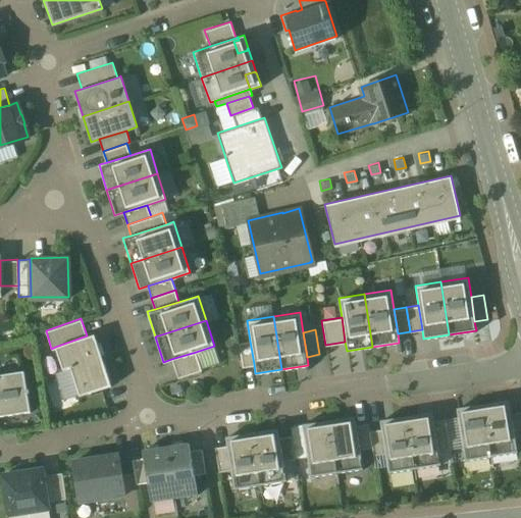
[(87,335),(55,347),(62,369),(69,366),(80,395),(111,384),(94,333),(87,335)]
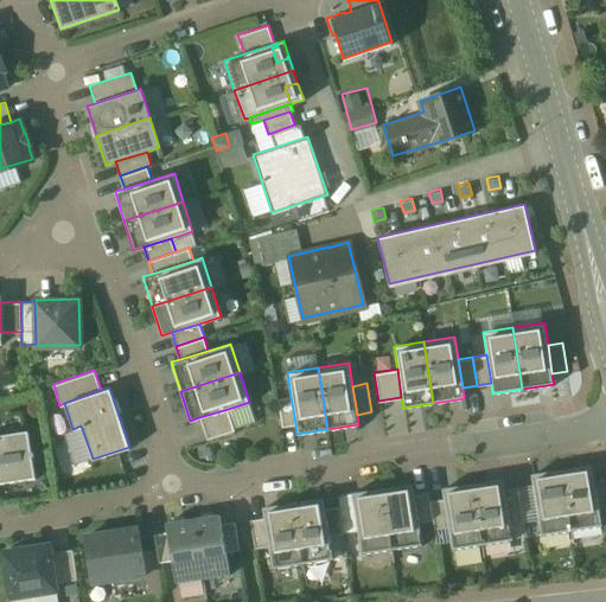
[(281,426),(295,423),(291,396),(278,398),(281,426)]
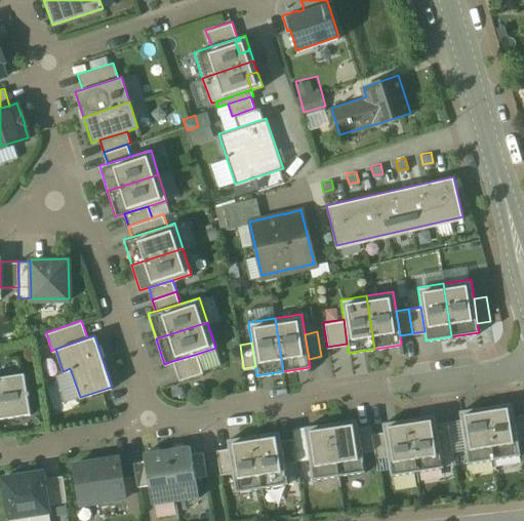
[(197,354),(172,361),(178,379),(202,371),(197,354)]
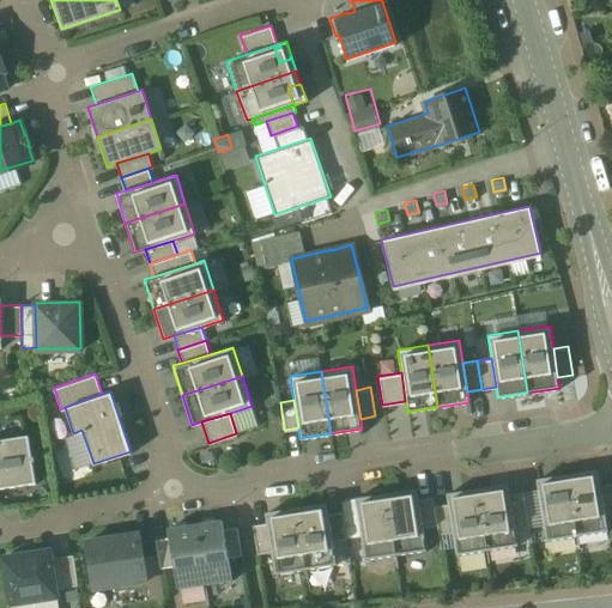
[(0,487),(35,481),(31,460),(34,460),(34,456),(31,456),(28,435),(0,438),(0,487)]
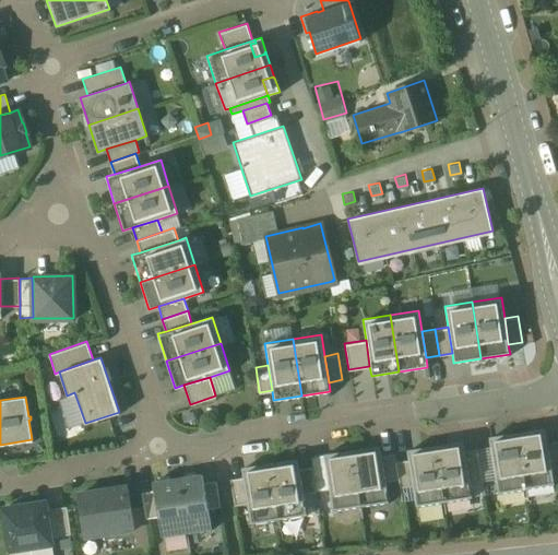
[(544,427),(517,432),(525,487),(554,483),(551,468),(547,441),(544,427)]
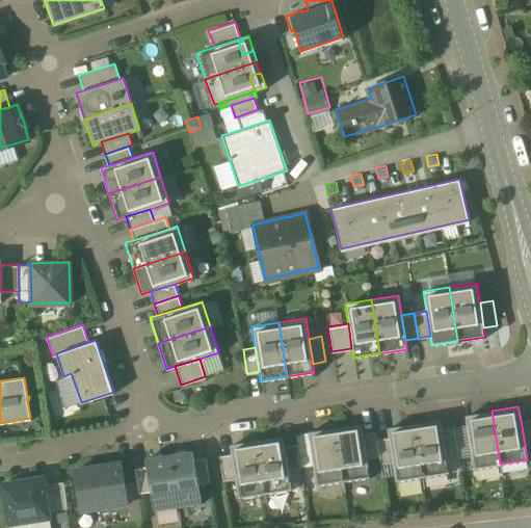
[(492,411),(465,415),(474,469),(500,464),(492,411)]
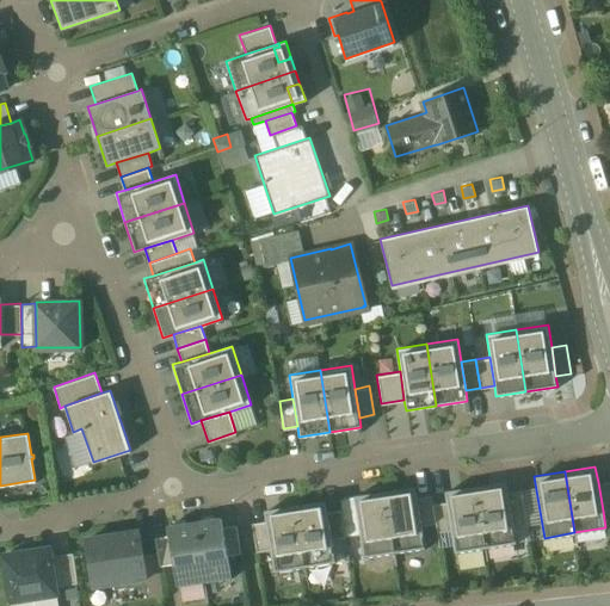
[(609,480),(598,482),(603,511),(609,508),(609,480)]
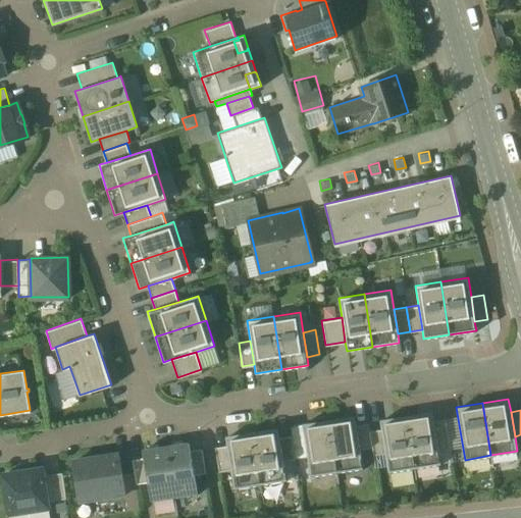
[(432,411),(406,415),(414,467),(440,463),(438,450),(433,419),(432,411)]
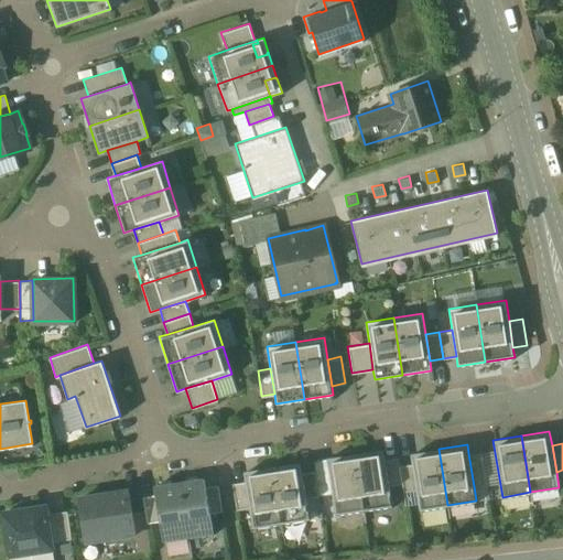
[(383,449),(355,453),(364,509),(391,505),(389,484),(385,459),(383,449)]
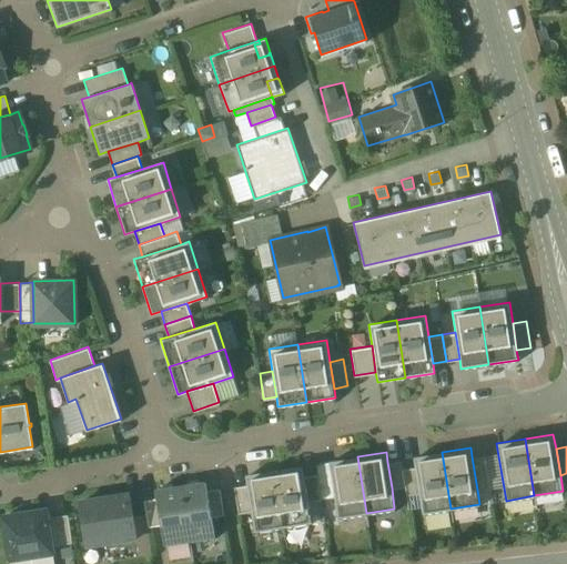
[(442,452),(413,456),(418,492),(422,513),(451,509),(442,452)]
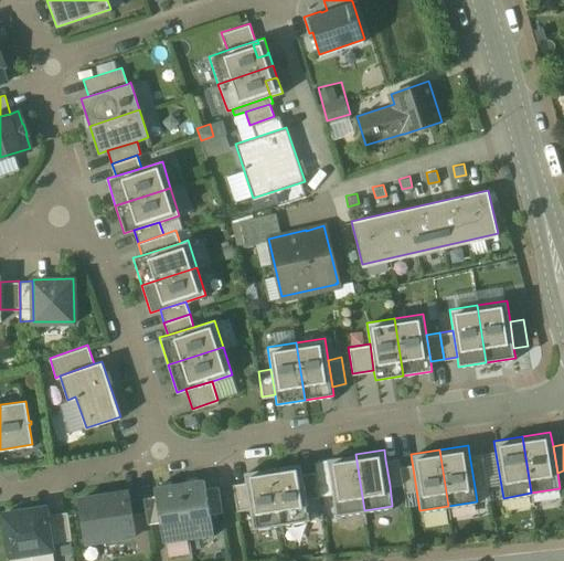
[(482,453),(469,454),(475,487),(487,485),(482,453)]
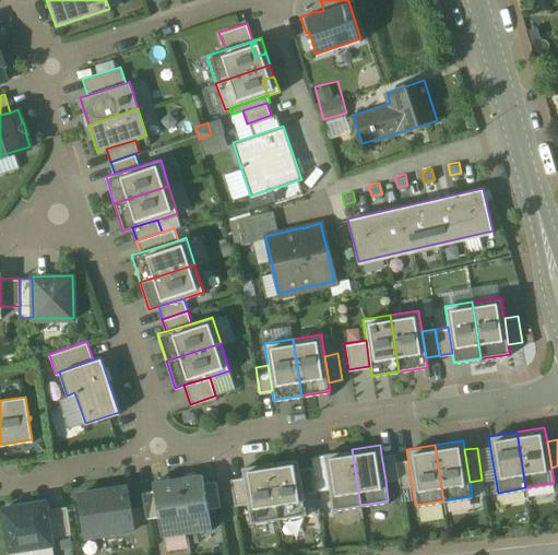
[(352,449),(323,453),(332,509),(360,505),(352,449)]
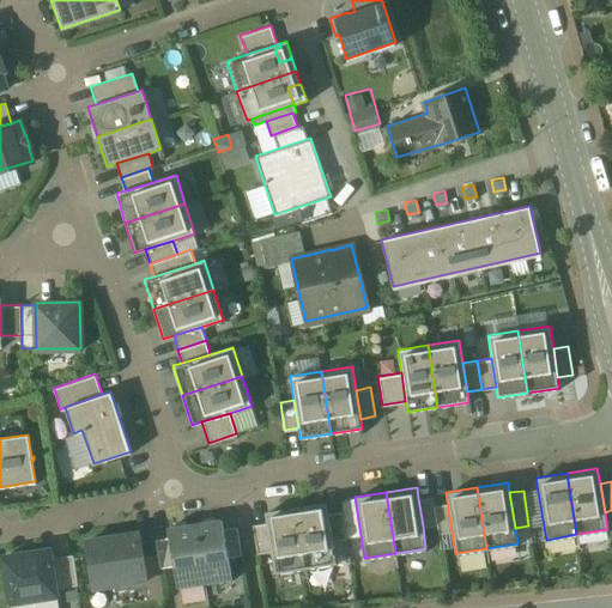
[(431,496),(418,498),(423,526),(436,523),(434,504),(431,496)]
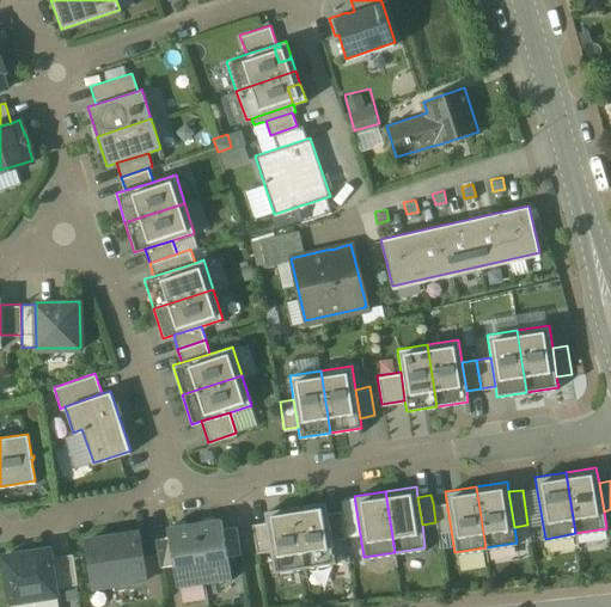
[(325,501),(295,506),(305,566),(335,562),(331,539),(328,510),(325,501)]
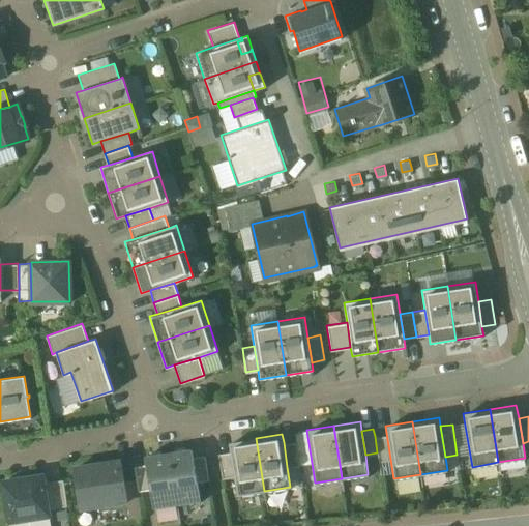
[(387,435),(375,436),(377,453),(379,461),(390,459),(387,435)]
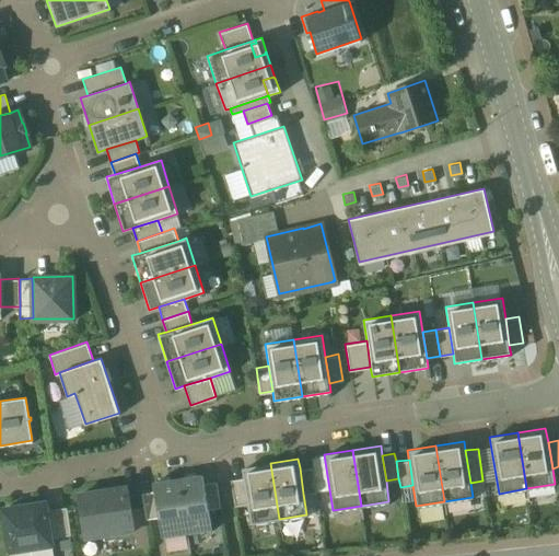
[(270,463),(242,467),(243,476),(247,504),(251,524),(279,519),(270,463)]
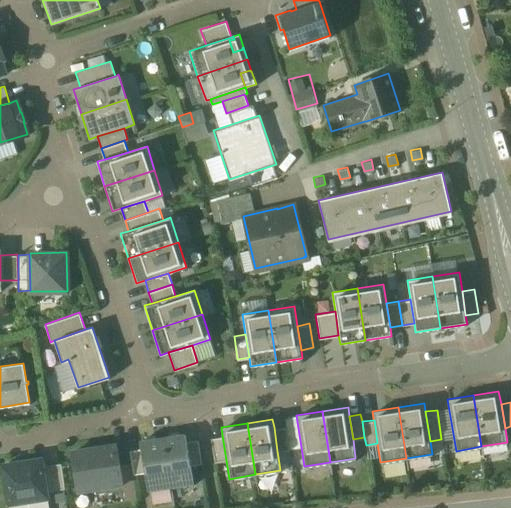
[(285,426),(274,427),(277,451),(289,450),(285,426)]
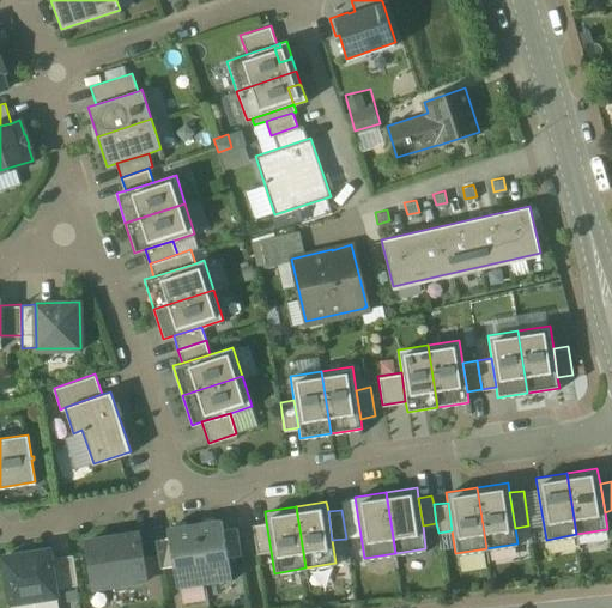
[(222,518),(194,523),(205,583),(231,578),(228,557),(223,528),(222,518)]
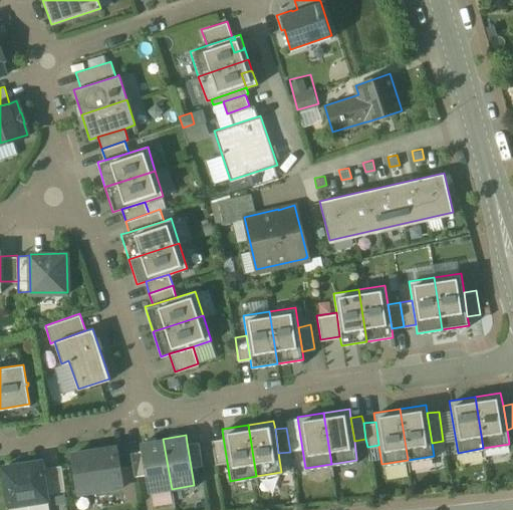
[(223,437),(211,439),(215,464),(227,462),(223,437)]
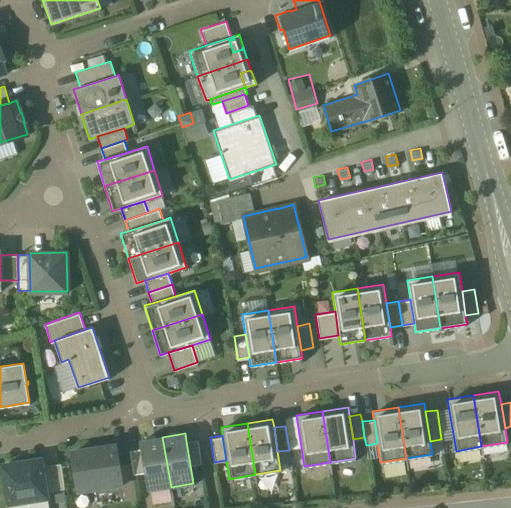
[(147,490),(171,487),(162,437),(139,440),(141,448),(144,472),(147,490)]
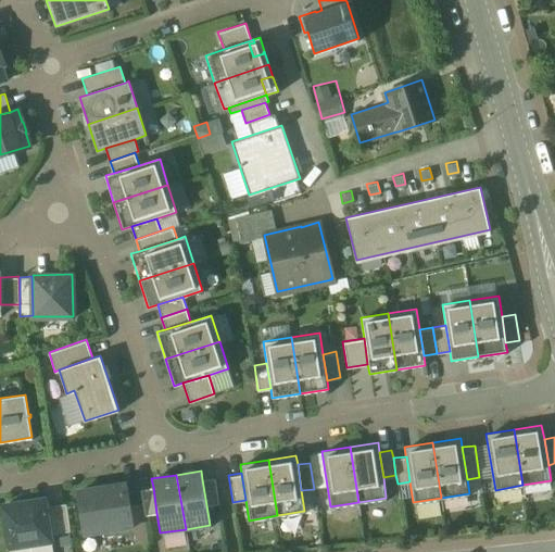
[(214,477),(202,479),(206,505),(219,503),(214,477)]
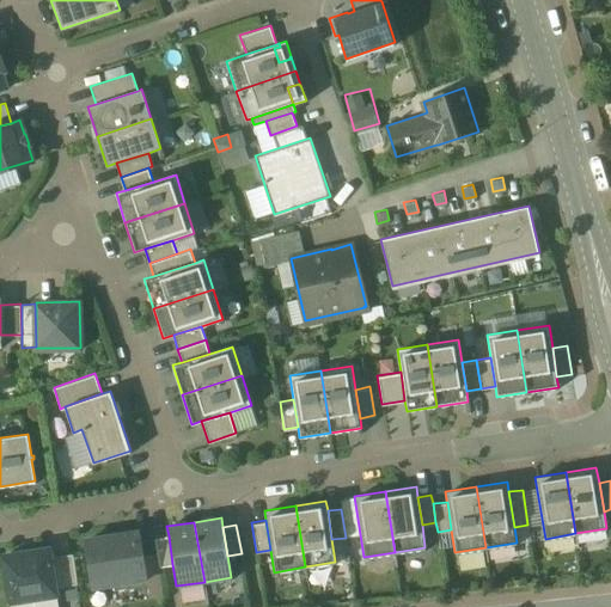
[(139,531),(85,539),(92,587),(146,578),(145,570),(139,531)]
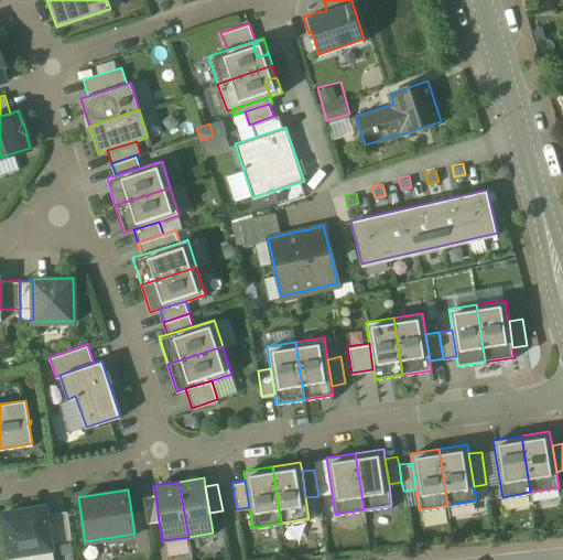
[(159,520),(155,494),(142,496),(147,523),(159,520)]
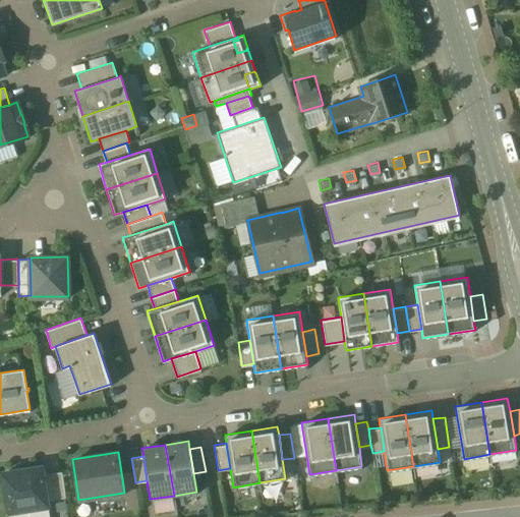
[(42,466),(1,472),(8,513),(48,507),(47,500),(43,473),(42,466)]
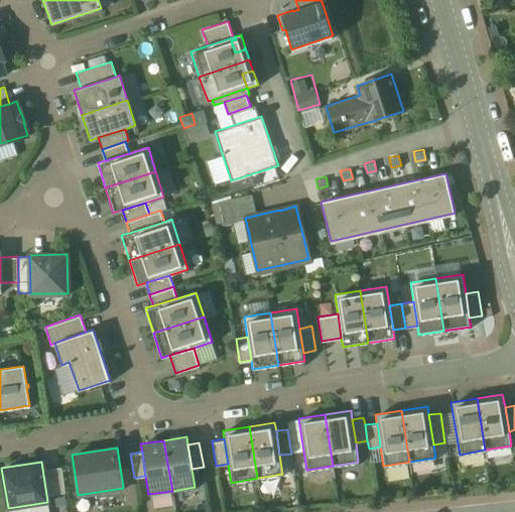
[(60,466),(42,469),(46,495),(65,492),(60,466)]
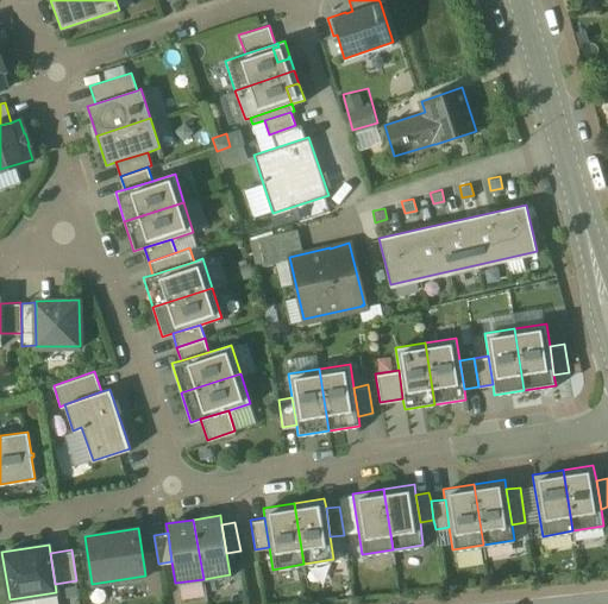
[(158,565),(144,567),(145,576),(149,592),(162,590),(158,565)]
